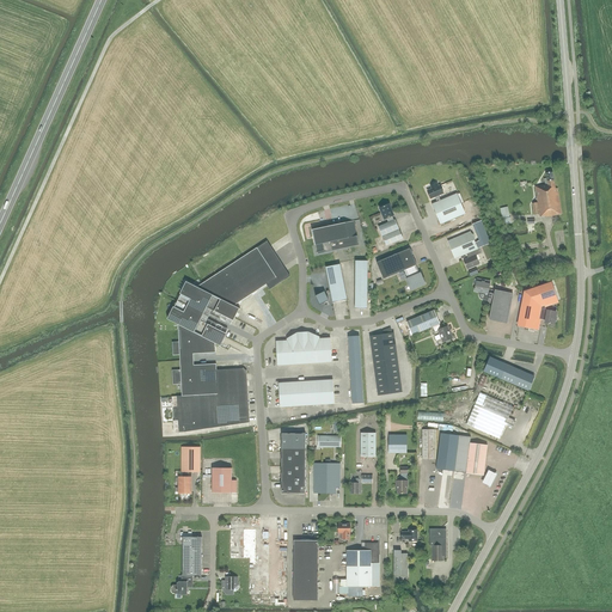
[(546,218),(562,214),(558,188),(556,189),(554,172),(546,173),(548,178),(544,179),(545,185),(536,187),(538,203),(532,203),(534,214),(539,214),(540,218),(545,216),(546,218)]
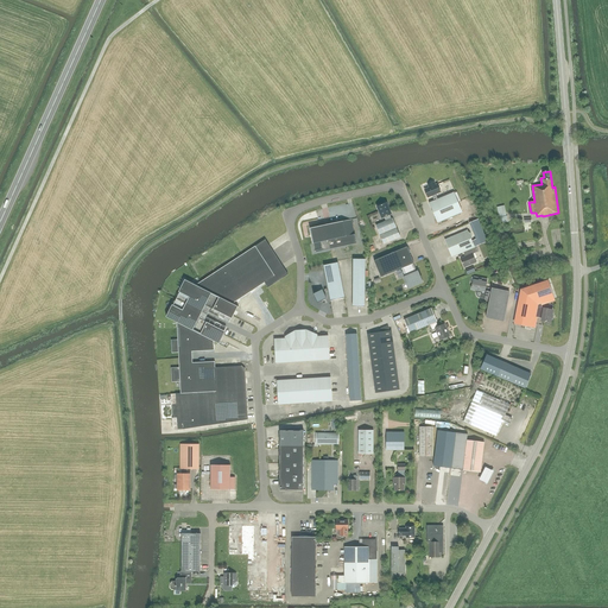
[(432,197),(435,202),(438,201),(436,195),(441,194),(438,187),(436,187),(435,183),(429,187),(430,189),(425,191),(429,198),(432,197)]
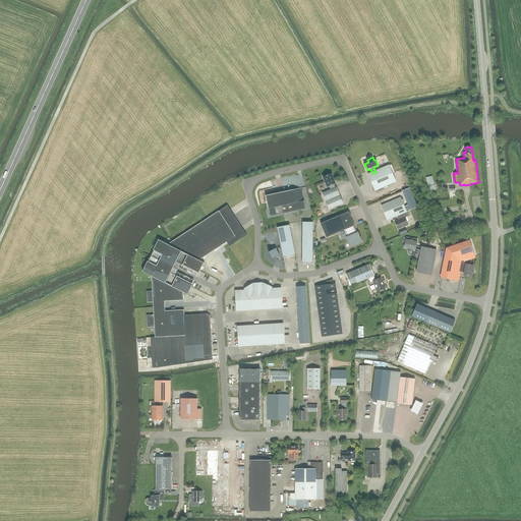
[(389,166),(375,172),(372,173),(368,175),(375,192),(397,183),(389,166)]
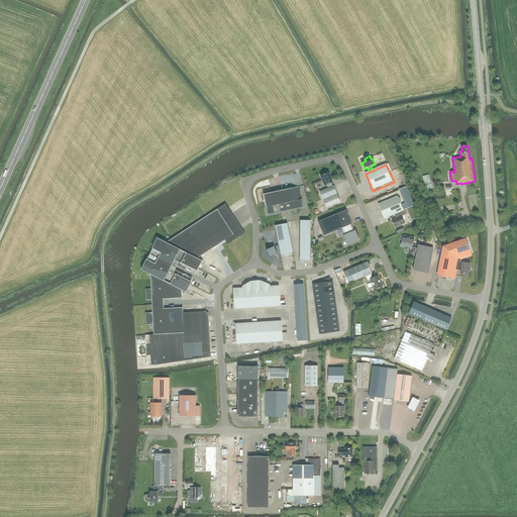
[(326,185),(331,183),(332,182),(328,173),(321,176),(325,185),(326,185)]
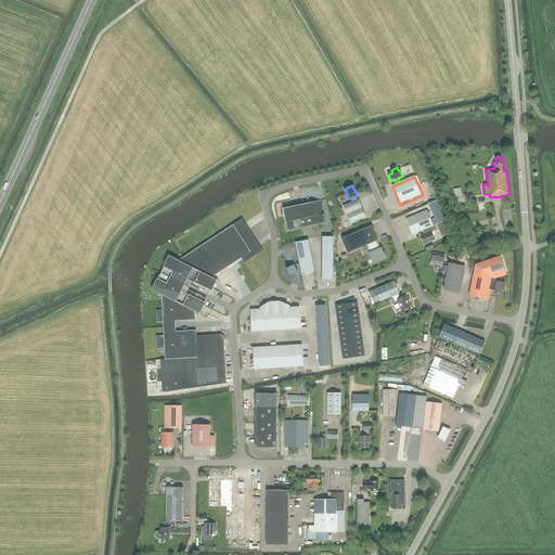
[(463,197),(461,188),(454,190),(456,202),(459,202),(460,204),(464,203),(463,197)]
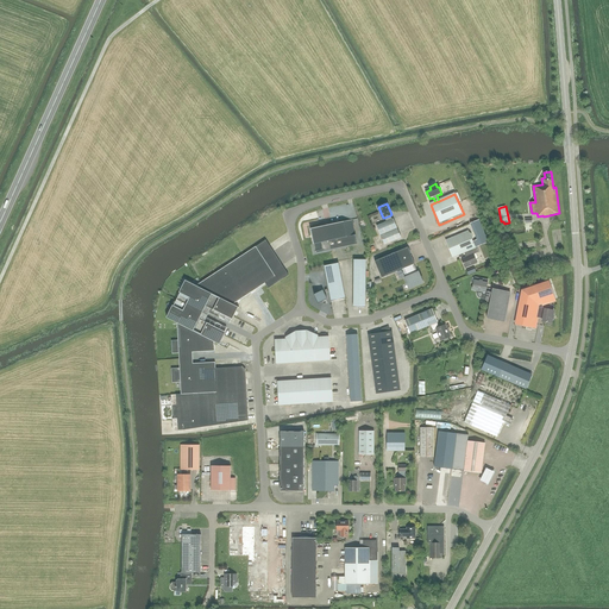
[(390,215),(384,218),(387,223),(377,226),(381,236),(397,228),(394,219),(393,220),(390,215)]
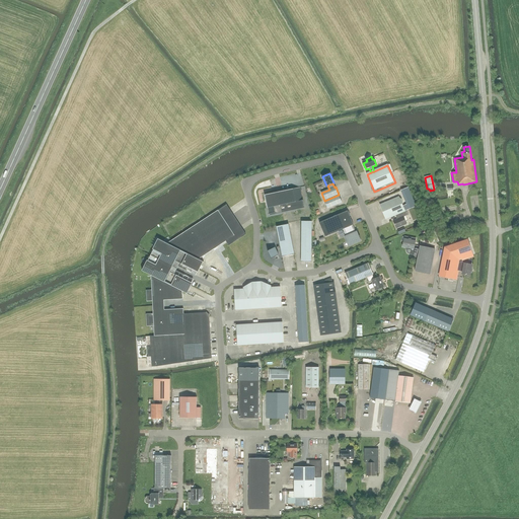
[(417,206),(409,188),(400,191),(406,205),(402,206),(404,211),(417,206)]
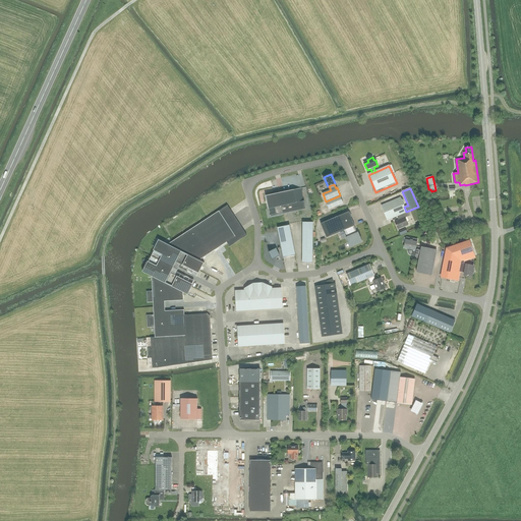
[(267,196),(271,217),(306,210),(301,189),(267,196)]
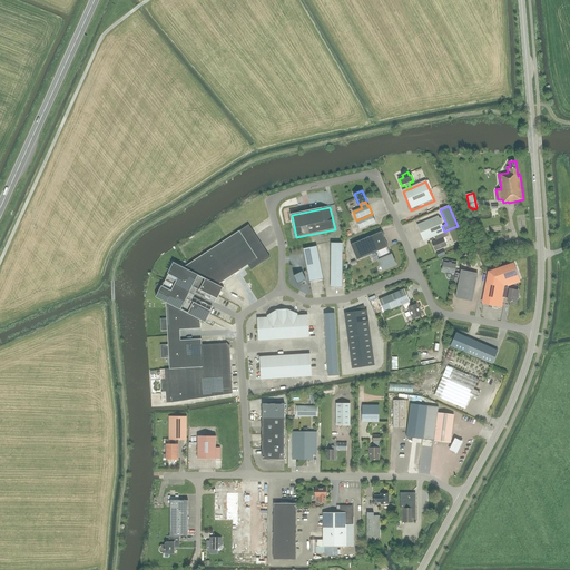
[(356,220),(360,229),(375,223),(372,214),(356,220)]
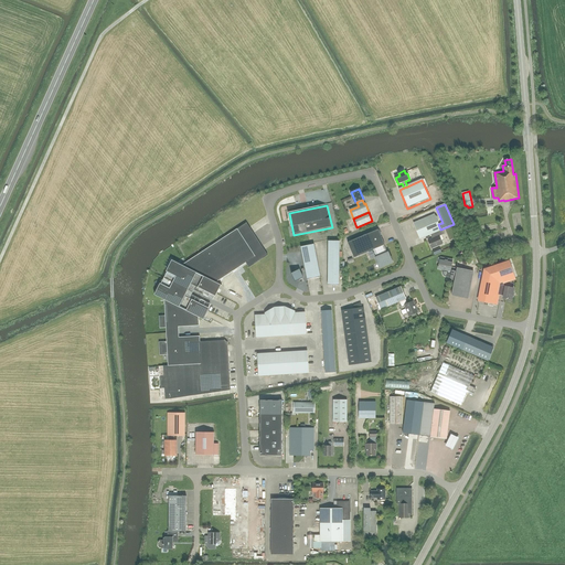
[(433,233),(440,230),(435,214),(414,223),(420,238),(430,234),(433,233)]
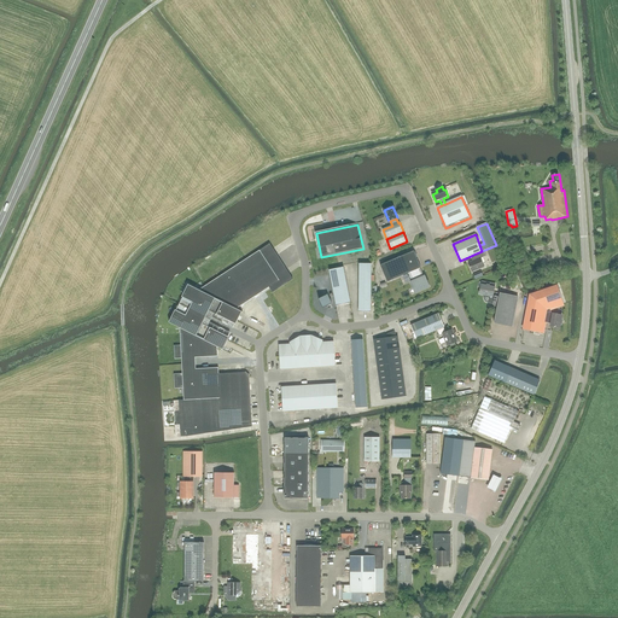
[(277,251),(270,242),(257,250),(258,251),(244,261),(243,257),(234,262),(237,266),(225,274),(223,272),(214,279),(214,280),(199,290),(188,285),(169,322),(180,327),(181,345),(174,345),(175,359),(181,359),(182,363),(182,373),(174,374),(175,389),(184,388),(184,400),(179,401),(174,401),(175,413),(175,425),(176,437),(186,436),(252,426),(252,425),(250,389),(250,383),(251,383),(251,378),(251,371),(238,371),(238,373),(219,374),(217,347),(220,348),(223,350),(228,339),(237,322),(243,312),(237,309),(269,287),(273,292),(281,287),(283,290),(296,281),(291,273),(290,274),(275,252),(277,251)]
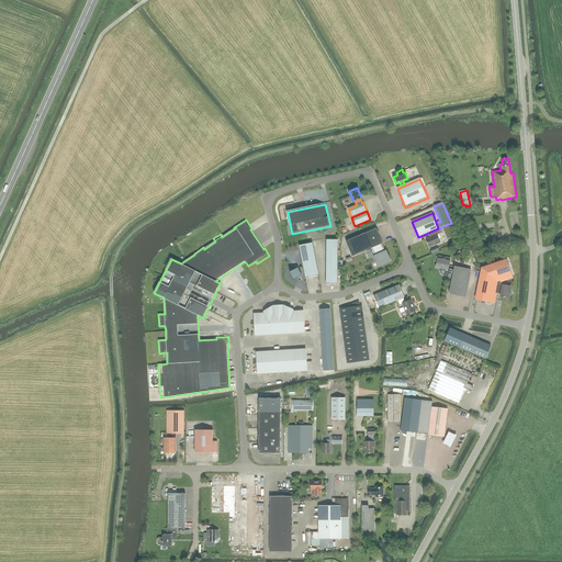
[(440,227),(438,228),(430,232),(433,236),(426,239),(429,247),(440,243),(437,235),(442,233),(440,227)]
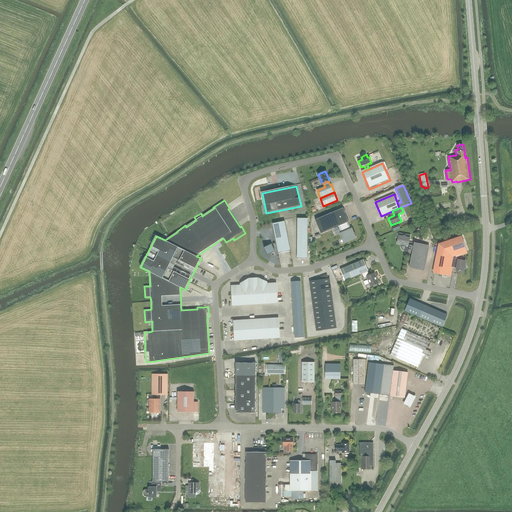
[(342,233),(350,230),(347,222),(349,222),(343,208),(315,220),(321,234),(339,226),(342,233)]
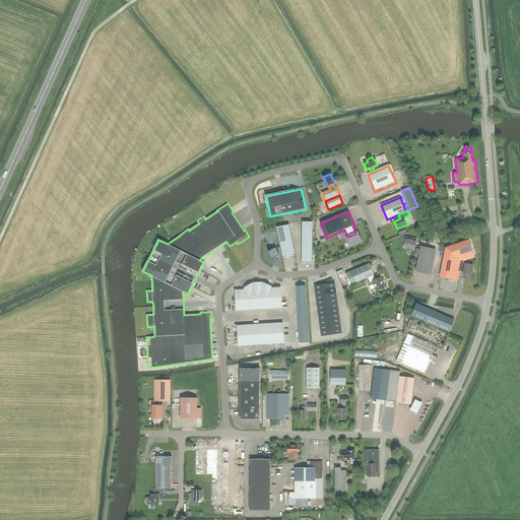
[(287,225),(275,228),(281,258),(294,255),(287,225)]
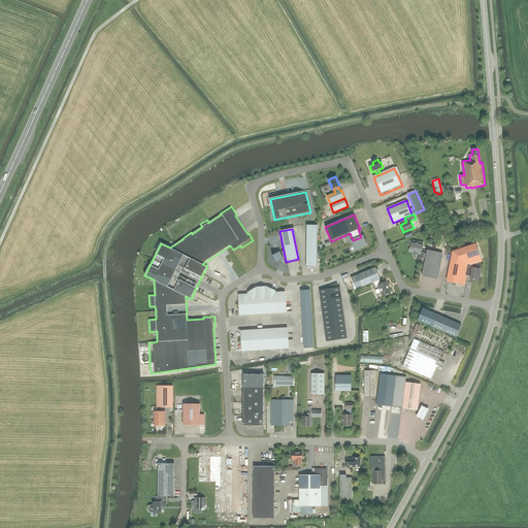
[(361,237),(353,240),(351,241),(355,250),(366,244),(363,236),(361,237)]
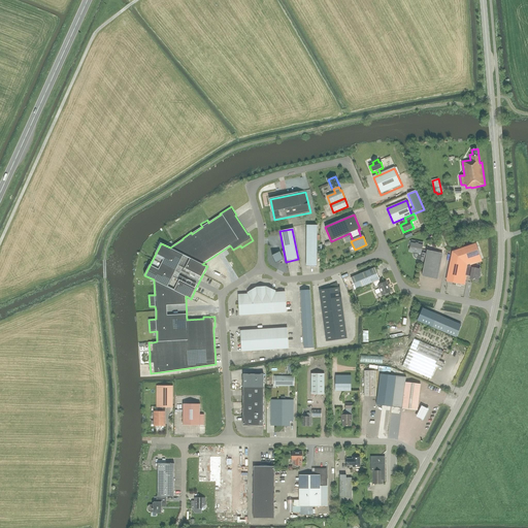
[(423,263),(426,252),(424,251),(421,251),(423,243),(410,240),(410,241),(409,241),(408,246),(409,246),(408,253),(413,254),(413,256),(413,257),(414,259),(415,259),(416,260),(417,260),(421,261),(420,263),(423,263)]
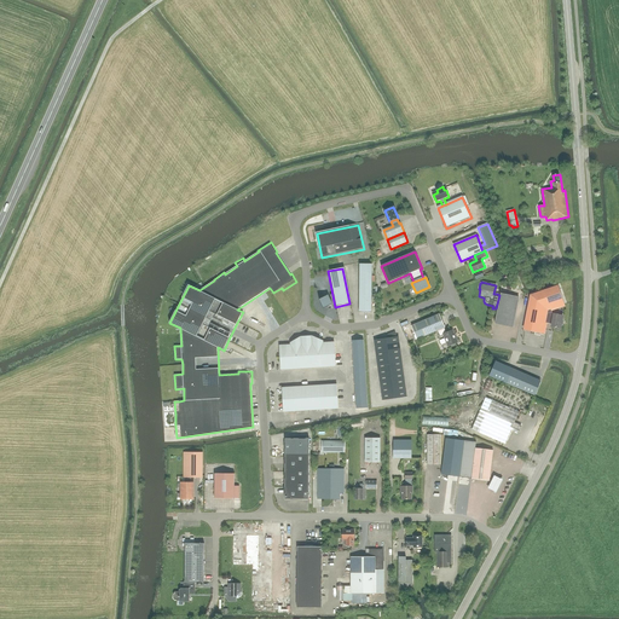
[(550,311),(551,312),(565,307),(556,287),(530,296),(522,331),(544,335),(547,324),(545,324),(548,312),(550,311)]
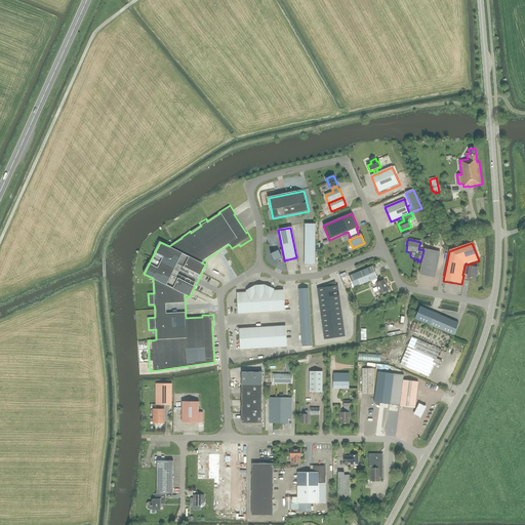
[(314,245),(304,245),(304,266),(314,266),(314,245)]
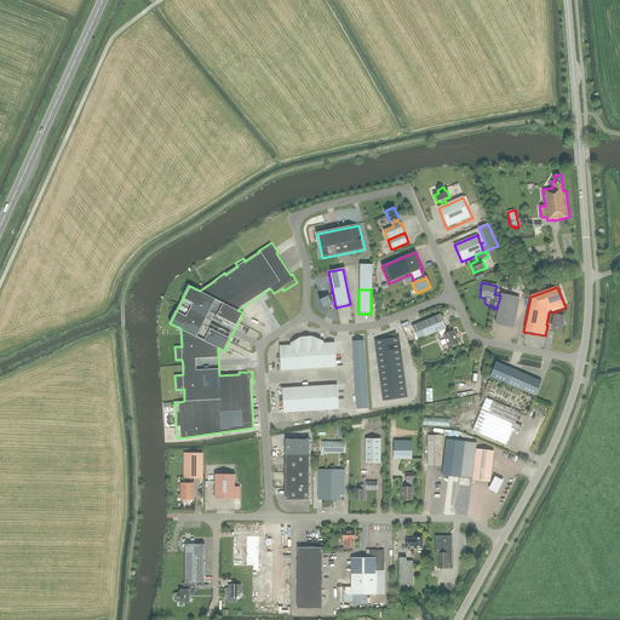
[(520,298),(500,296),(497,309),(494,326),(514,329),(520,298)]
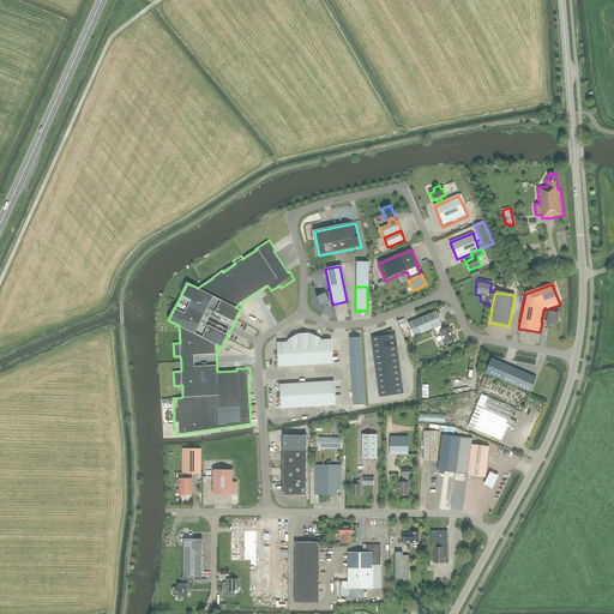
[(324,294),(313,298),(318,307),(327,302),(324,294)]
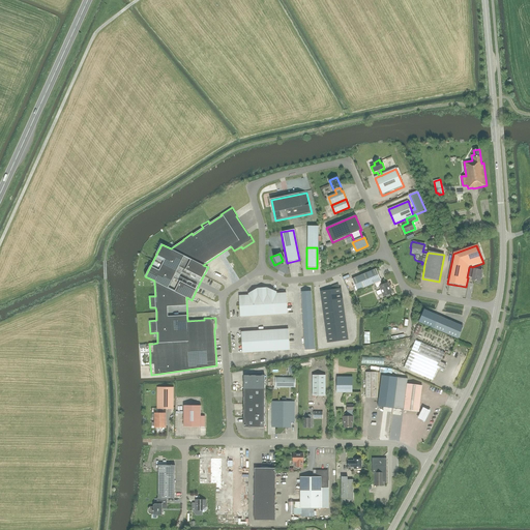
[(473,269),(472,267),(471,266),(469,267),(467,277),(468,277),(471,278),(471,281),(479,283),(480,277),(481,277),(482,274),(481,274),(482,271),(473,269)]
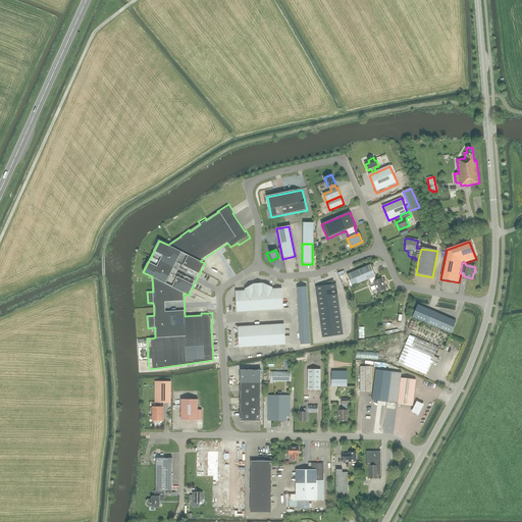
[(352,286),(369,278),(374,276),(375,276),(370,265),(347,275),(352,286)]
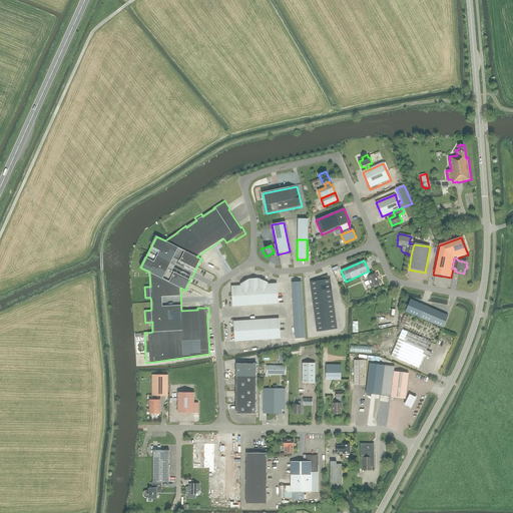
[(370,276),(368,272),(363,274),(365,279),(368,278),(372,287),(379,284),(375,274),(370,276)]
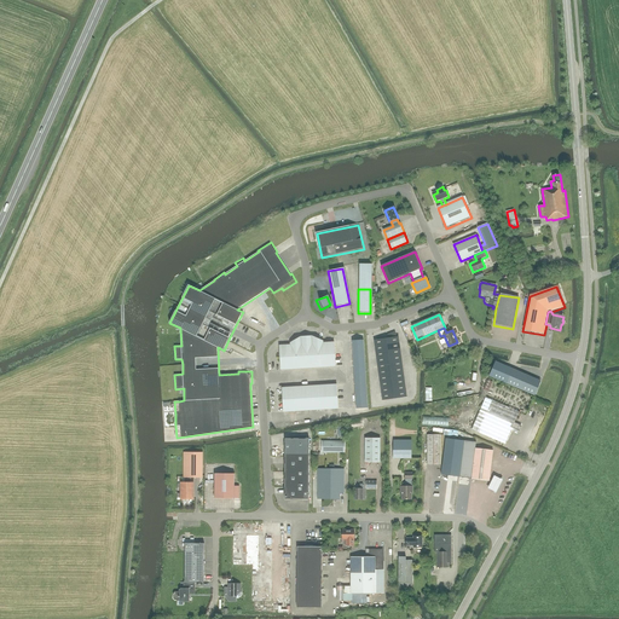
[(388,335),(388,339),(387,339),(387,345),(399,342),(399,336),(397,337),(395,333),(388,335)]
